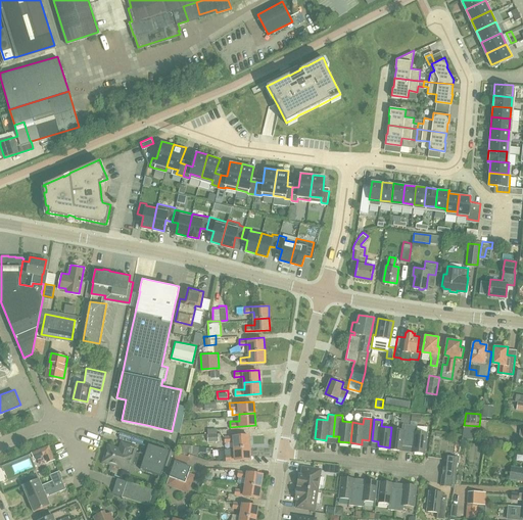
[(401,428),(391,427),(389,447),(400,448),(401,443),(408,444),(410,423),(402,422),(401,428)]
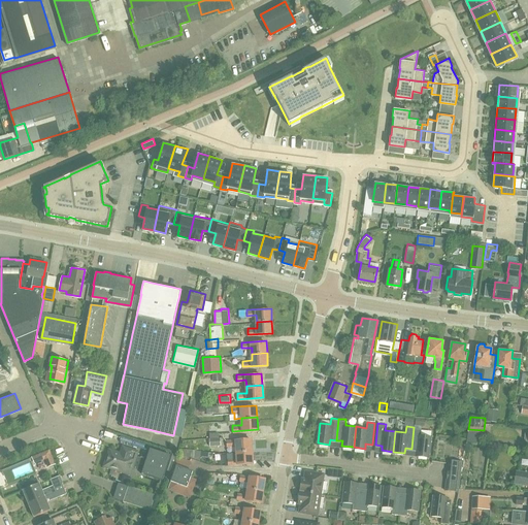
[(421,428),(414,427),(411,449),(418,449),(417,454),(429,456),(431,435),(421,433),(421,428)]
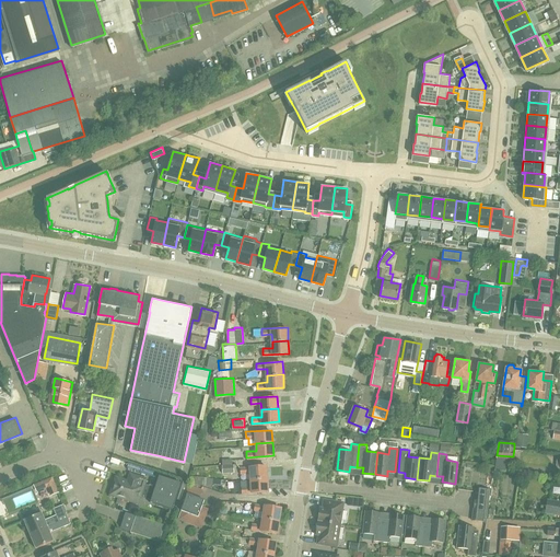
[(251,478),(267,477),(267,464),(240,466),(241,472),(251,472),(251,478)]
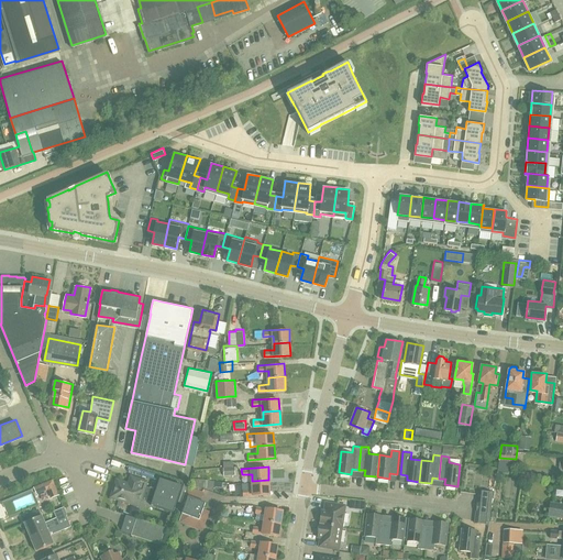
[(92,469),(90,475),(106,482),(108,475),(92,469)]
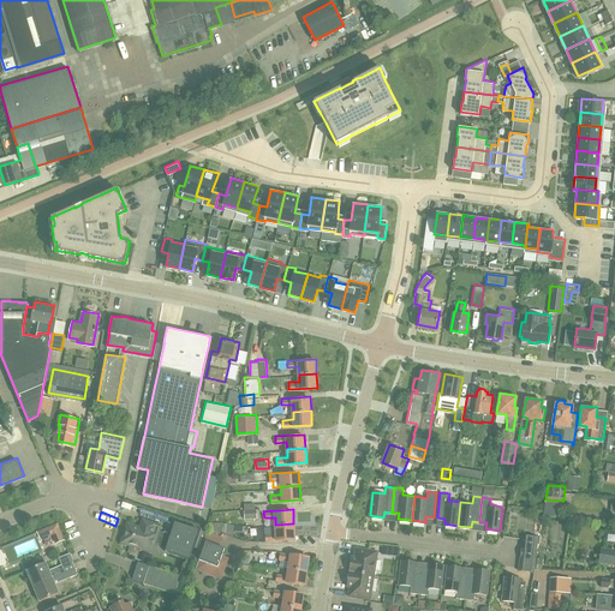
[(121,540),(144,547),(151,550),(155,540),(156,543),(162,545),(165,544),(167,545),(172,533),(159,528),(161,523),(143,517),(141,525),(127,521),(121,540)]
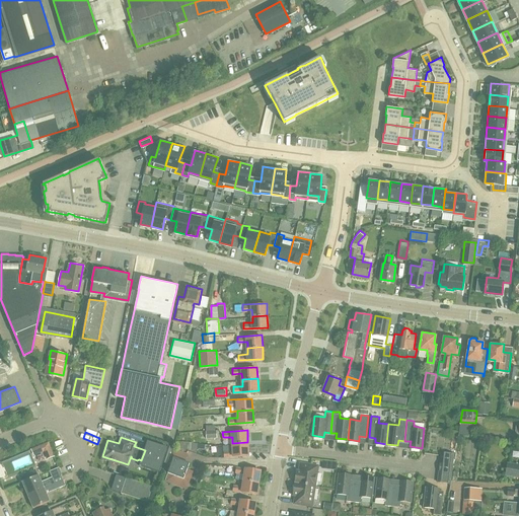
[(159,469),(167,446),(148,440),(145,450),(141,460),(140,463),(159,469)]
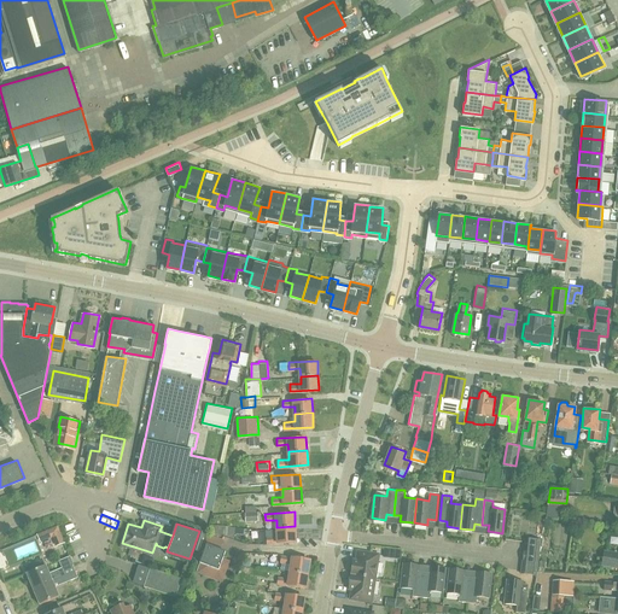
[(295,526),(277,527),(278,534),(267,536),(267,543),(296,541),(295,526)]
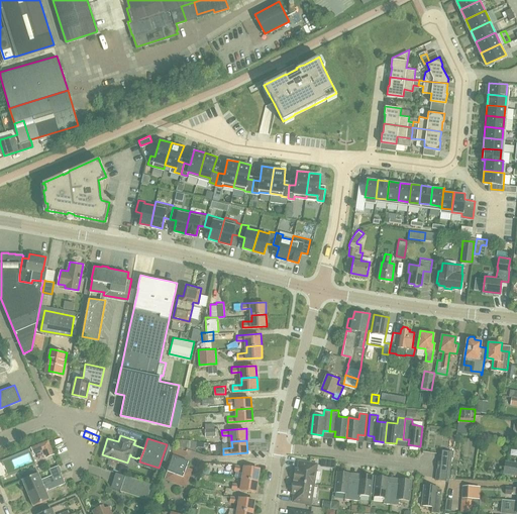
[(54,451),(49,441),(43,444),(47,454),(54,451)]
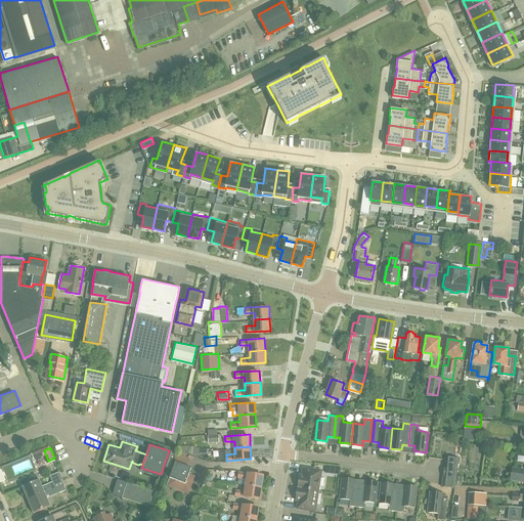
[(187,457),(175,451),(170,465),(173,466),(167,482),(188,490),(193,478),(187,476),(191,466),(186,464),(189,454),(188,454),(187,457)]
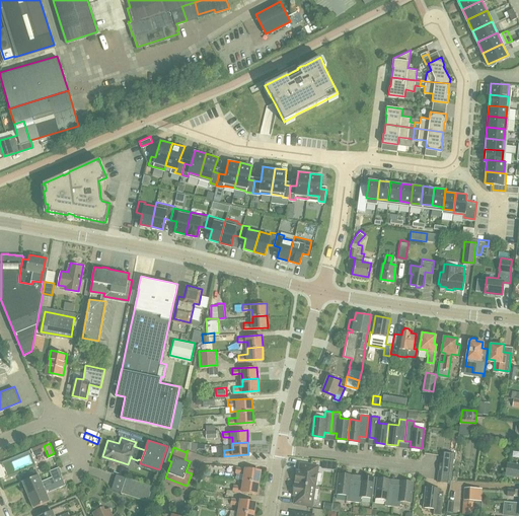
[(439,468),(452,470),(454,452),(441,450),(440,461),(439,468)]
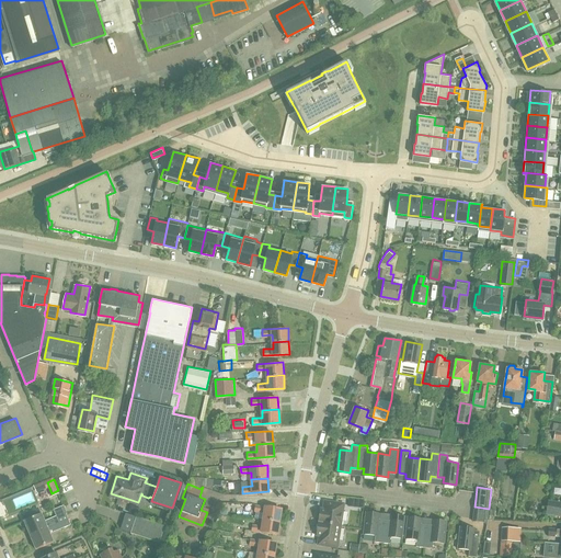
[(351,497),(350,503),(364,505),(365,499),(351,497)]
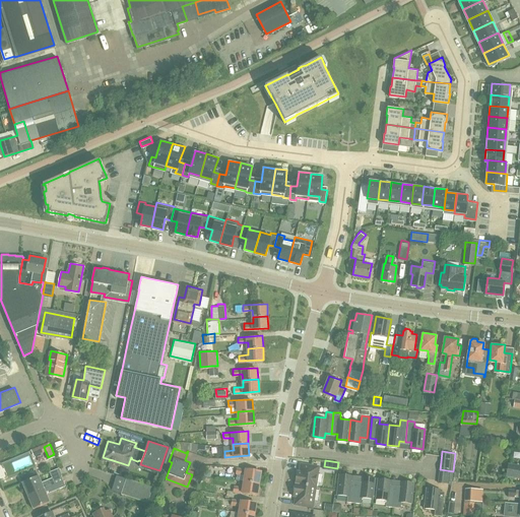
[(519,462),(509,461),(507,473),(519,475),(519,462)]
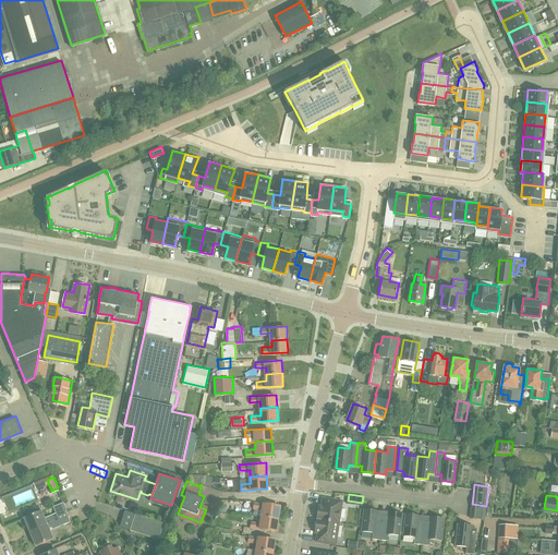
[(319,504),(317,517),(339,520),(341,506),(338,506),(339,498),(323,496),(322,505),(319,504)]
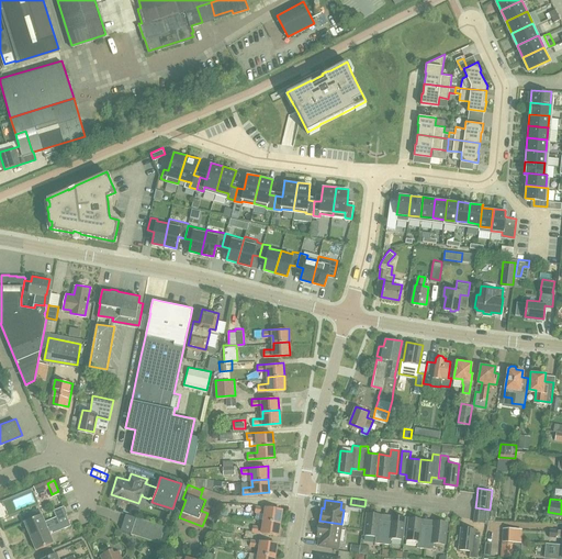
[(59,522),(69,517),(67,512),(64,504),(55,509),(56,513),(57,514),(45,520),(42,513),(41,513),(38,507),(30,511),(32,516),(24,520),(30,534),(47,526),(47,527),(59,522)]
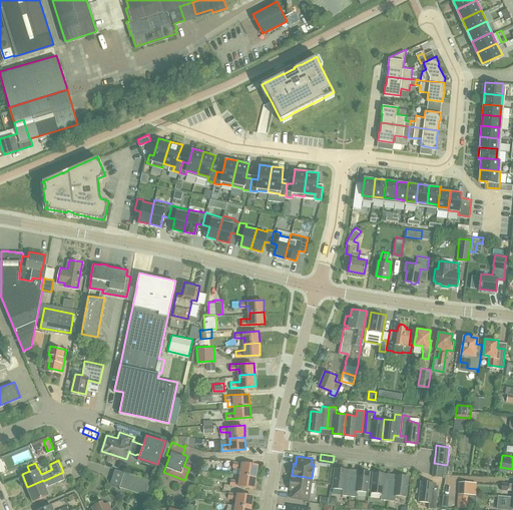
[(240,473),(255,475),(258,463),(233,460),(232,466),(241,467),(240,473)]
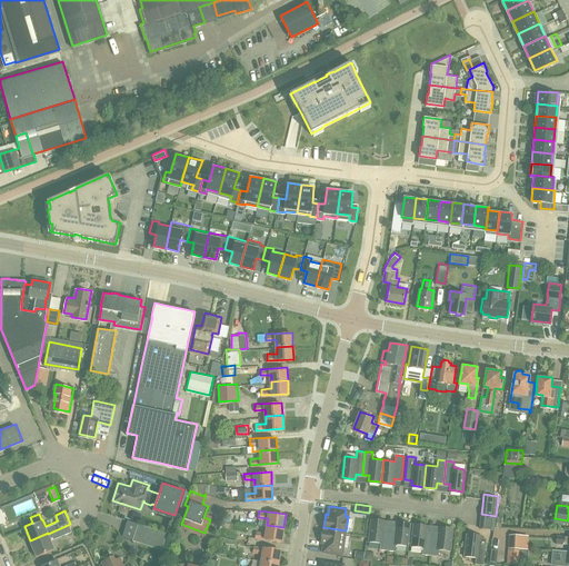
[(496,516),(481,514),(480,526),(495,528),(496,516)]
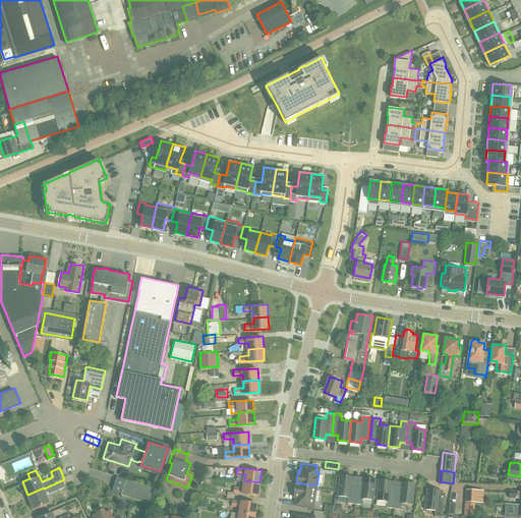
[(355,502),(357,480),(351,479),(352,474),(340,473),(338,494),(348,495),(347,501),(355,502)]
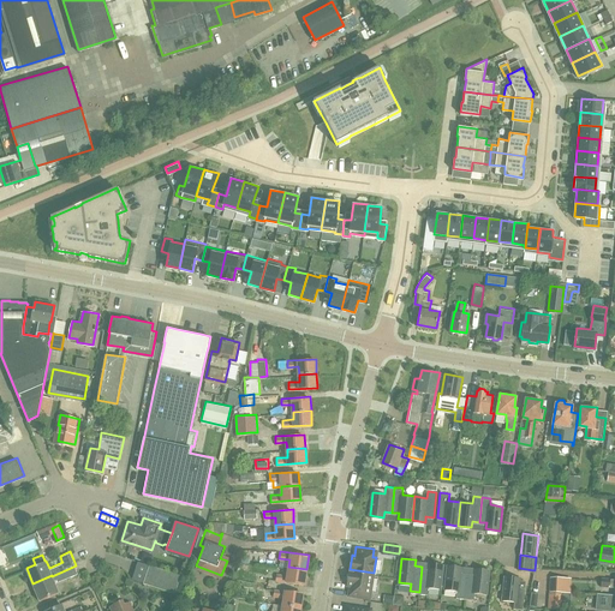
[(429,568),(422,567),(419,592),(428,593),(429,586),(441,587),(443,563),(430,562),(429,568)]
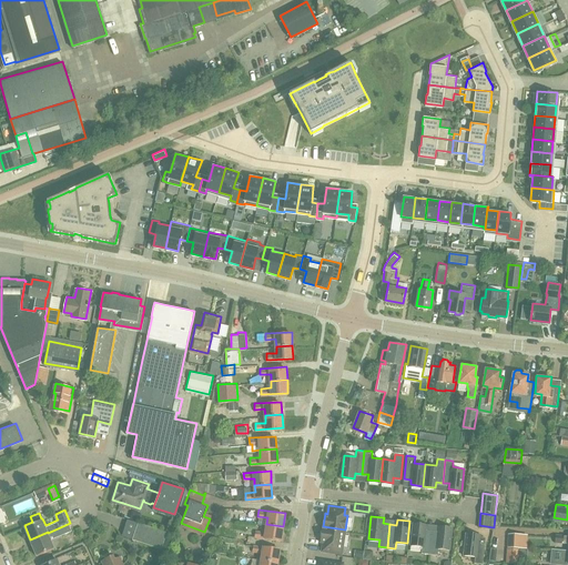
[(143,541),(162,547),(168,531),(149,524),(138,521),(132,537),(143,541)]
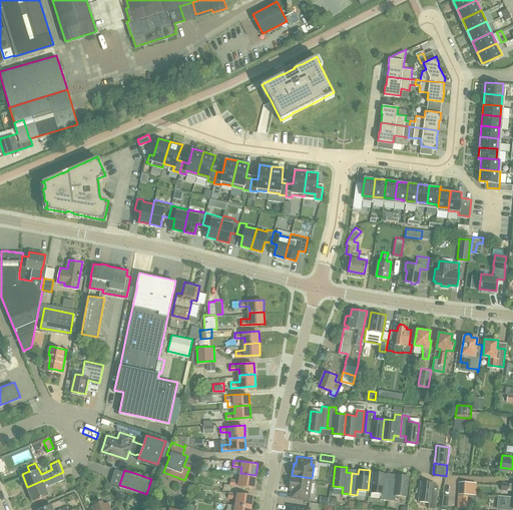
[(388,498),(390,477),(384,476),(385,472),(373,470),(371,490),(381,491),(381,497),(388,498)]
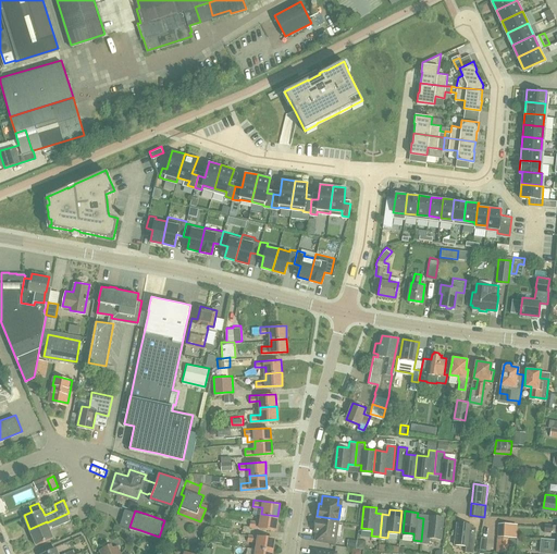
[(71,518),(69,513),(59,517),(61,522),(71,518)]
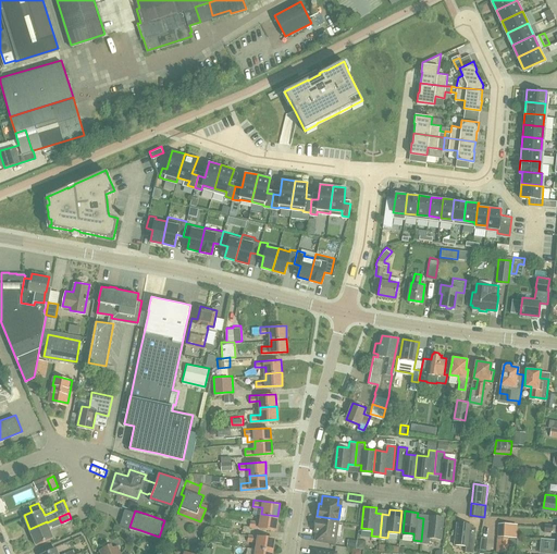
[(277,516),(261,514),(260,520),(250,518),(250,525),(275,529),(277,516)]
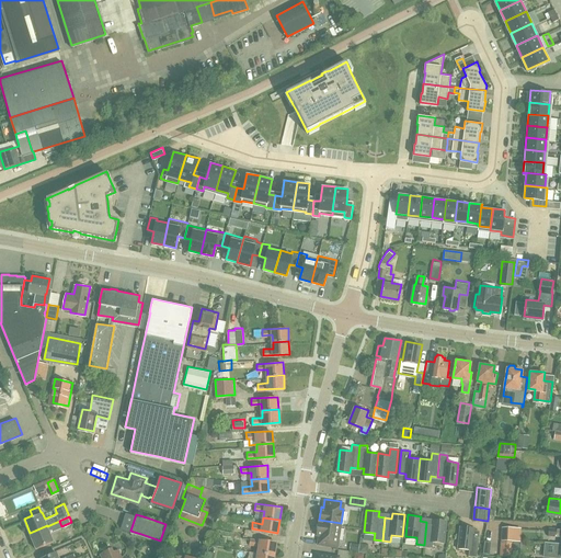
[(433,523),(426,522),(424,545),(432,546),(433,539),(444,541),(447,519),(434,517),(433,523)]
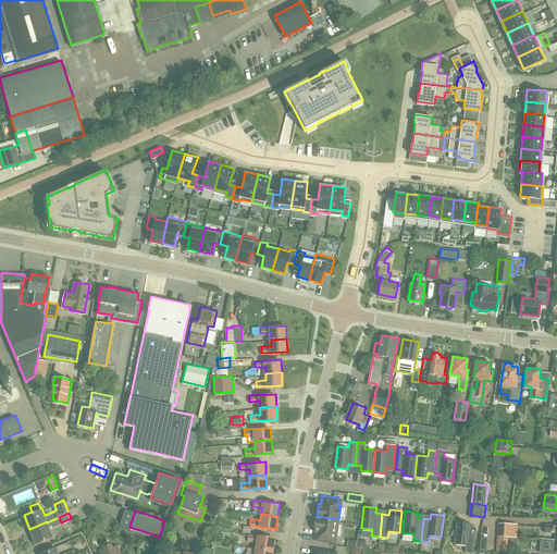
[(338,519),(317,516),(314,529),(318,530),(316,538),(332,541),(333,533),(336,534),(338,519)]
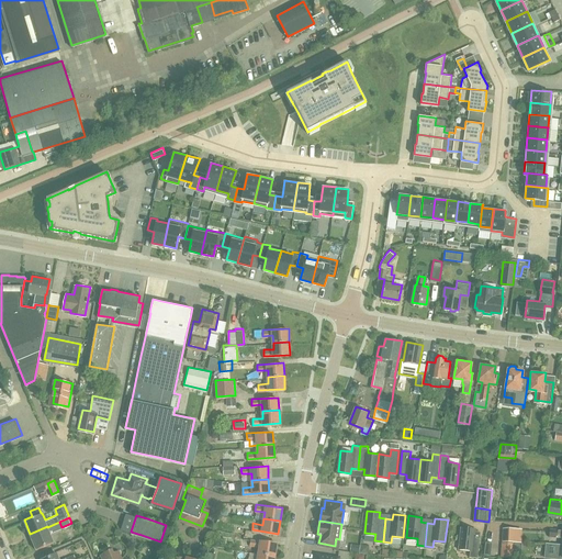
[(459,547),(470,548),(469,555),(478,556),(480,533),(473,532),(474,527),(461,525),(459,547)]
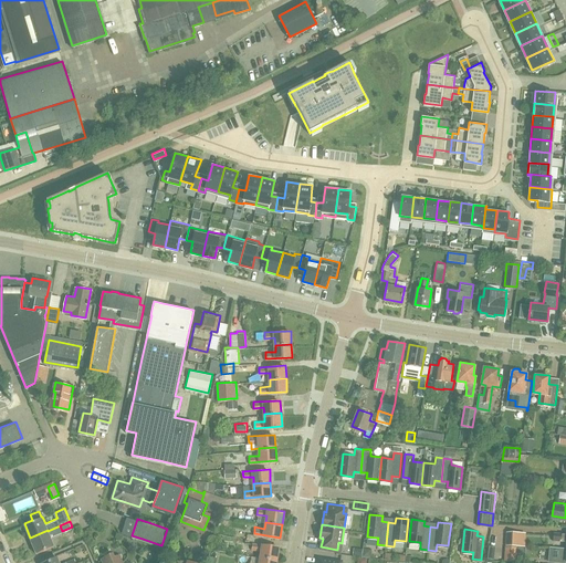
[(48,530),(30,538),(37,552),(54,545),(48,531),(48,530)]
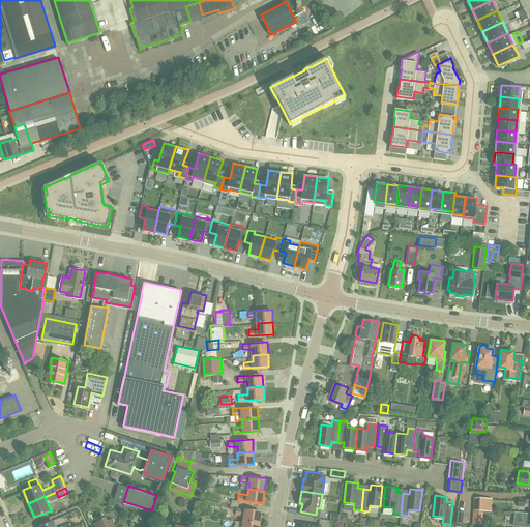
[(243,521),(259,523),(261,510),(237,507),(236,513),(244,515),(243,521)]
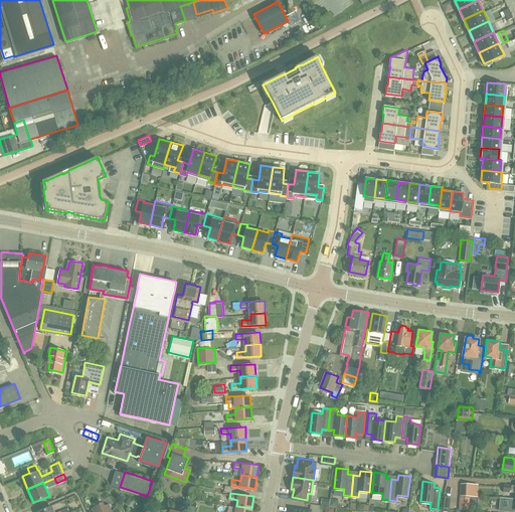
[(474,505),(474,494),(463,494),(463,505),(474,505)]
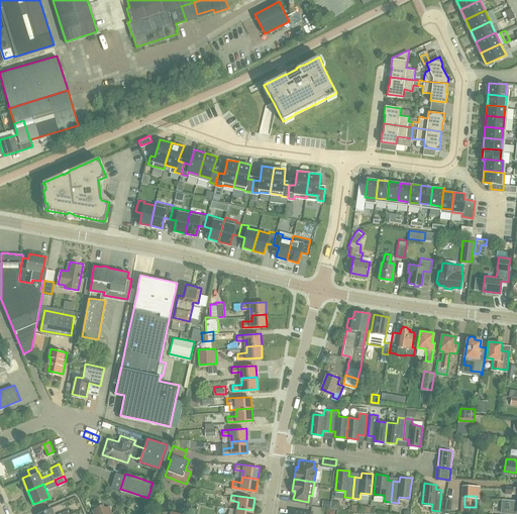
[(104,508),(104,507),(103,504),(93,509),(95,513),(112,513),(109,506),(104,508)]
